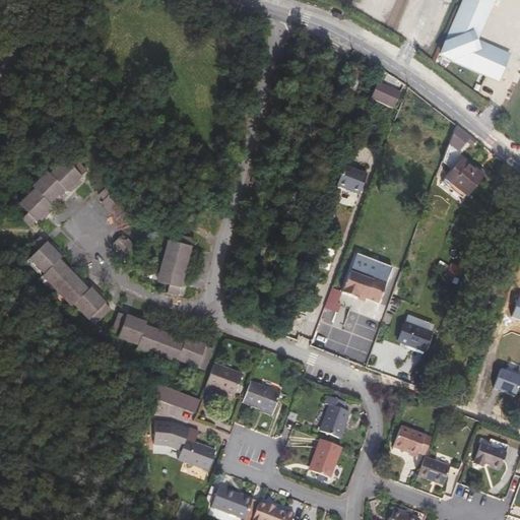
[(500,80),(506,67),(501,65),(503,59),(478,48),(475,49),(472,40),(470,35),(471,34),(483,8),(477,5),(479,0),(463,0),(441,54),(500,80)]
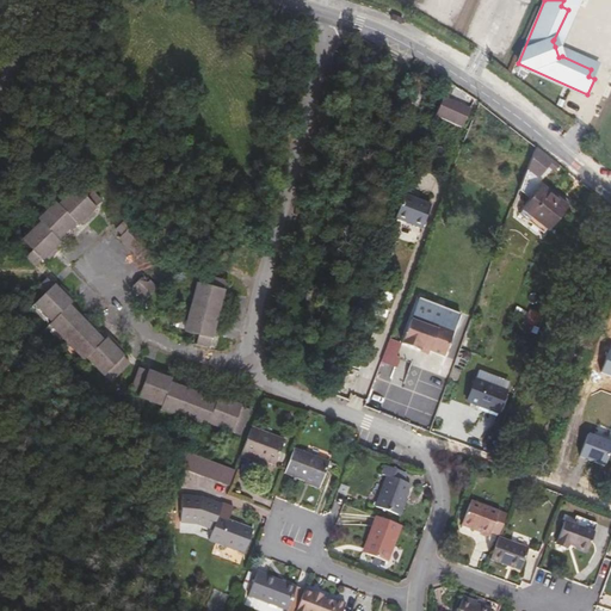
[(582,0),(563,0),(561,6),(568,10),(554,39),(553,41),(555,47),(559,57),(562,56),(591,69),(588,76),(594,79),(597,72),(602,63),(563,45),(579,8),(582,0)]
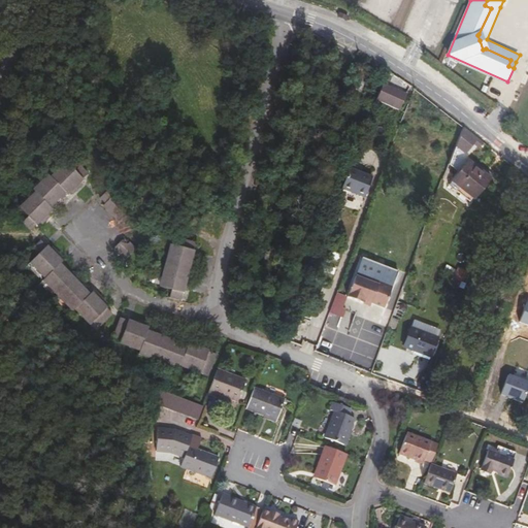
[(406,94),(383,85),(375,106),(399,114),(406,94)]
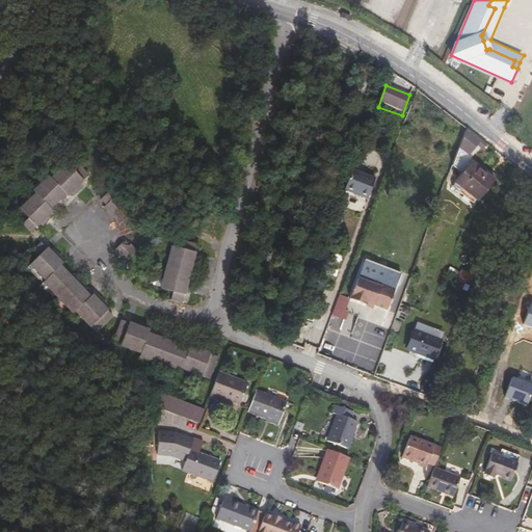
[(481,139),(467,127),(460,144),(464,149),(470,153),(477,143),(481,139)]
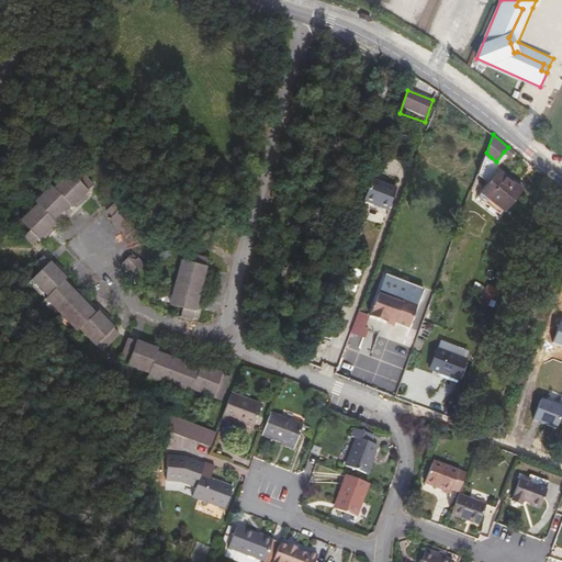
[(508,147),(504,152),(509,156),(514,152),(508,147)]
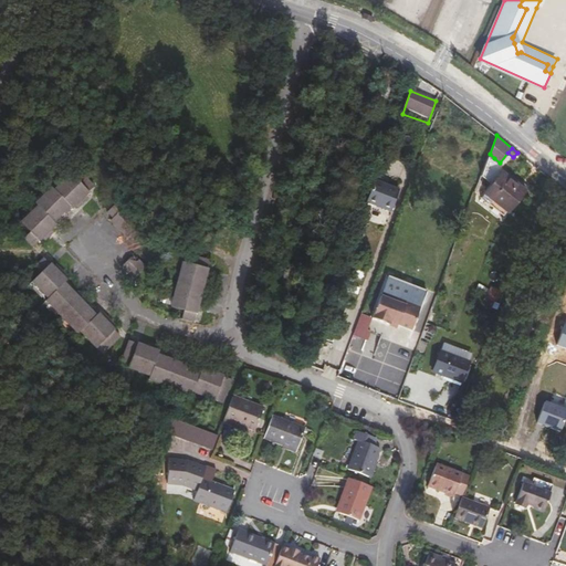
[(72,170),(19,221),(30,232),(24,238),(33,247),(92,190),(72,170)]
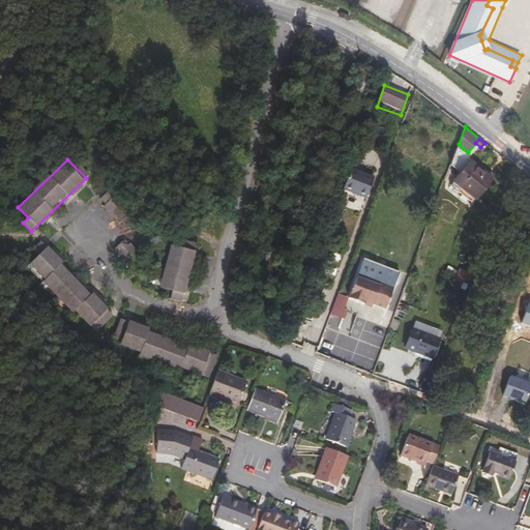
[(476,199),(493,177),(471,160),(454,181),(476,199)]
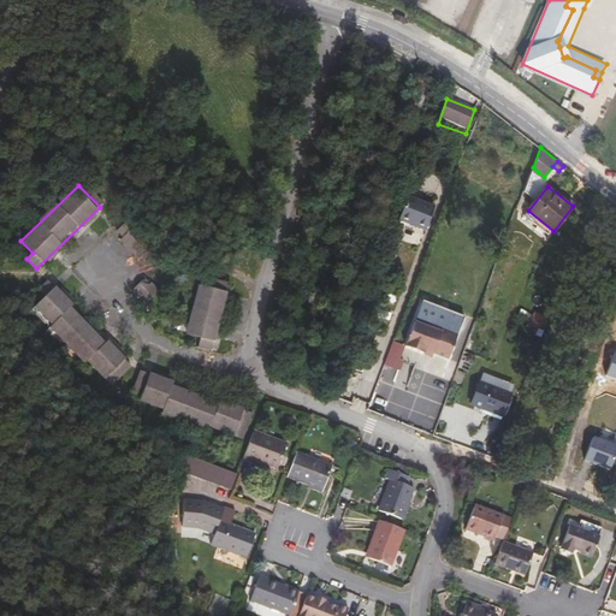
[(437,207),(410,197),(402,220),(427,230),(437,207)]
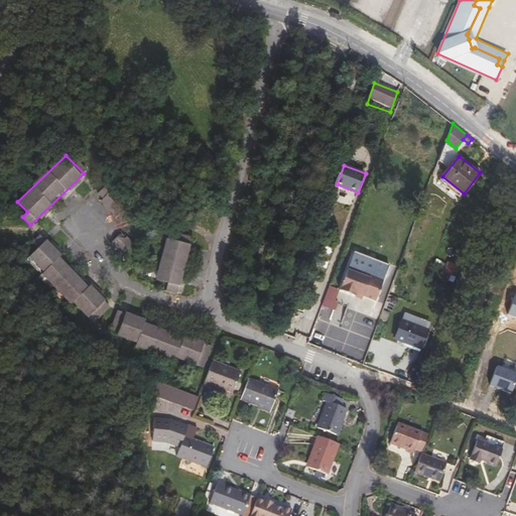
[(122,232),(112,243),(122,253),(133,243),(122,232)]
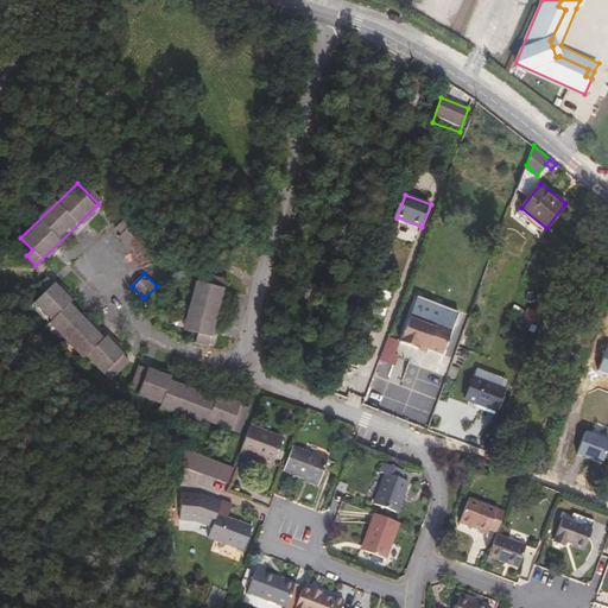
[(213,276),(210,284),(225,287),(226,278),(213,276)]
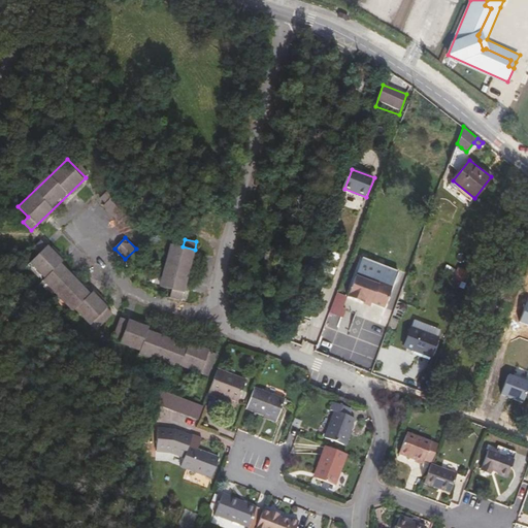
[(170,297),(183,300),(195,251),(169,244),(159,287),(172,290),(170,297)]
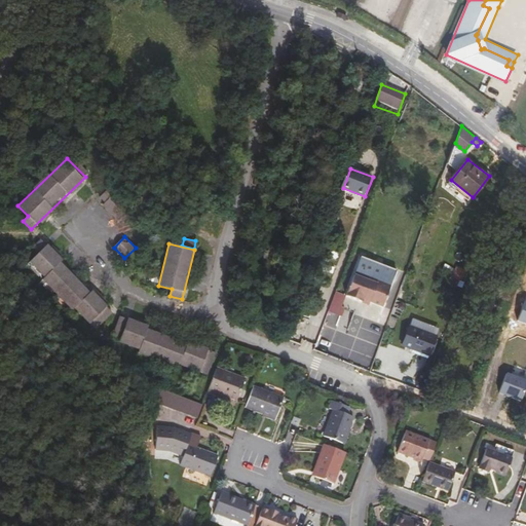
[(27,264),(95,331),(113,311),(46,245),(27,264)]
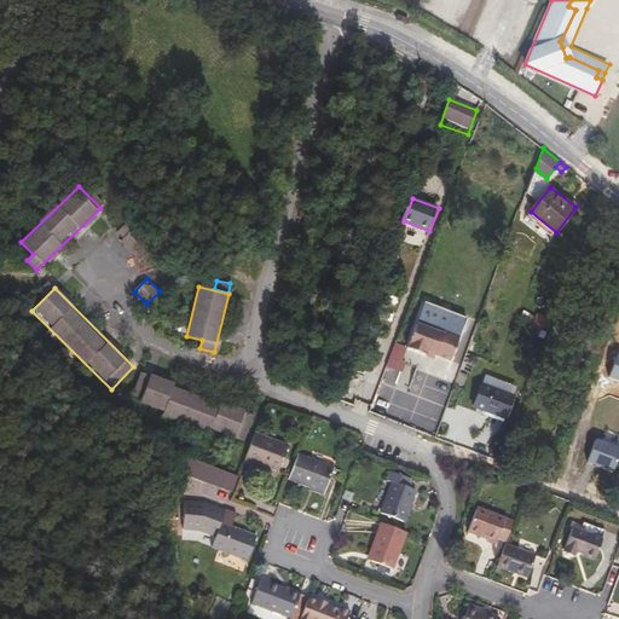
[(435,328),(460,336),(467,318),(424,301),(416,324),(434,330),(435,328)]
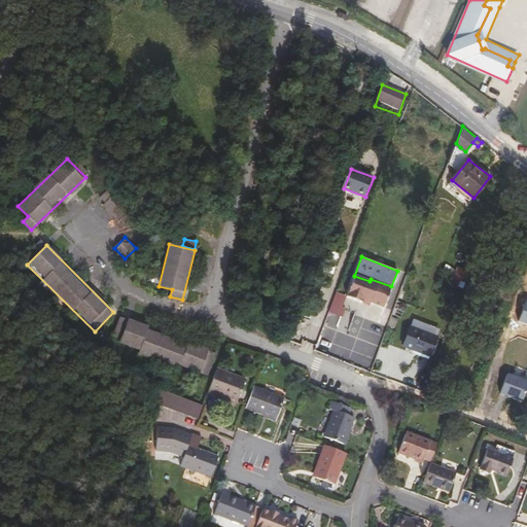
[(462,286),(469,271),(448,261),(441,277),(462,286)]
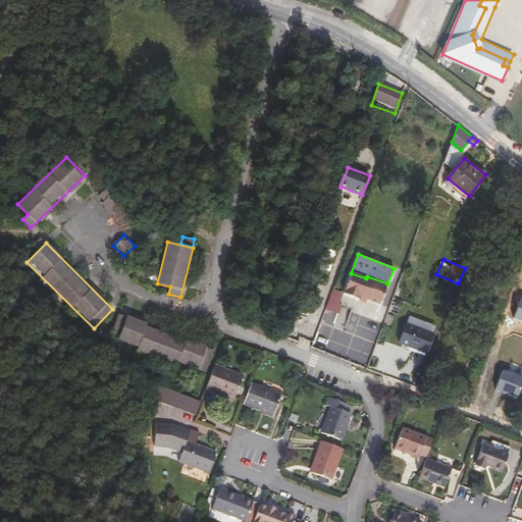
[(366,278),(351,273),(344,294),(359,300),(366,302),(367,300),(380,304),(387,283),(367,276),(366,278)]
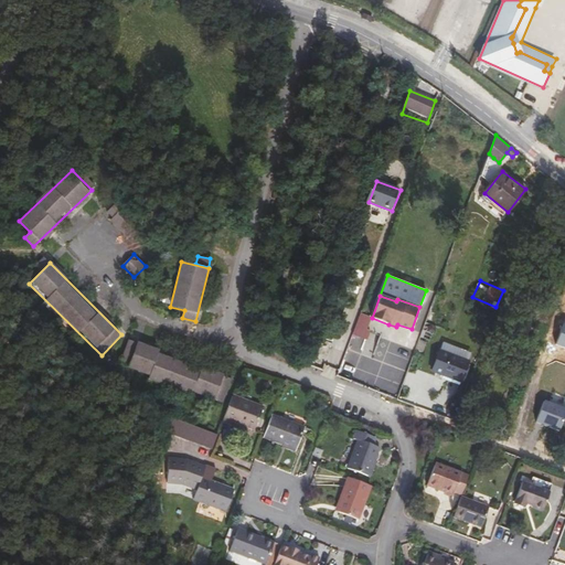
[(355,361),(358,362),(368,340),(355,334),(338,373),(348,377),(355,361)]
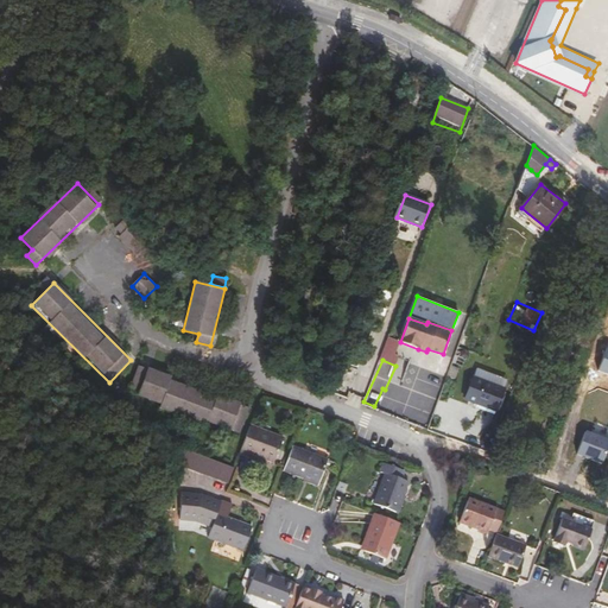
[(146,371),(137,399),(241,434),(249,405),(146,371)]
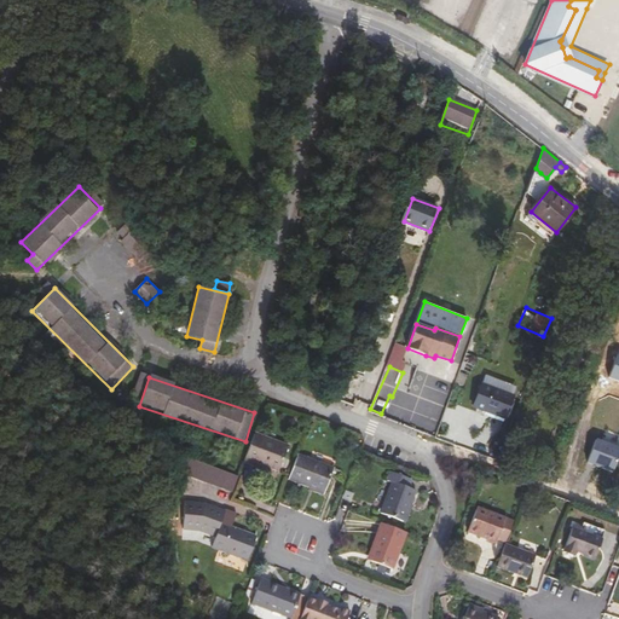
[(484,383),(473,411),(484,416),(492,420),(503,423),(514,395),(484,383)]
